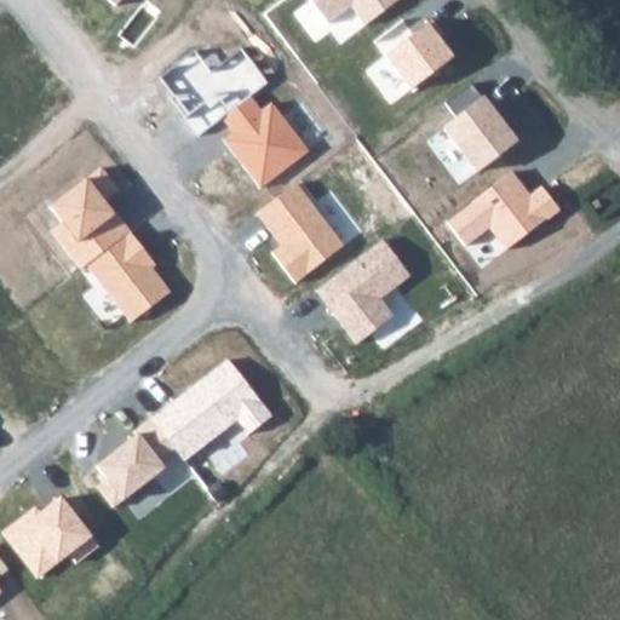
[(313,0),(331,22),(350,7),(365,27),(400,0),(313,0)]
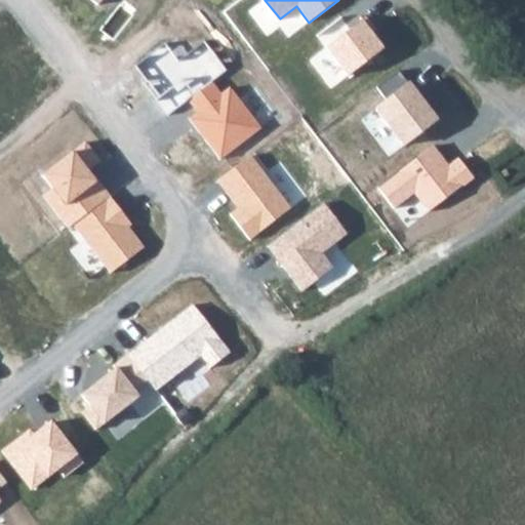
[(362,21),(327,47),(348,75),(382,49),(362,21)]
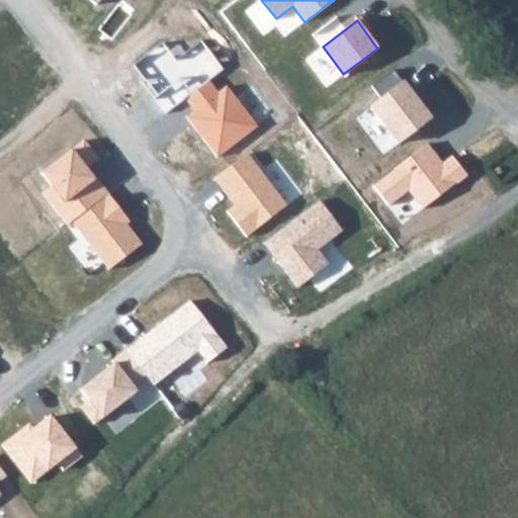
[(163,41),(133,64),(168,111),(184,99),(208,81),(222,71),(199,41),(176,59),(163,41)]
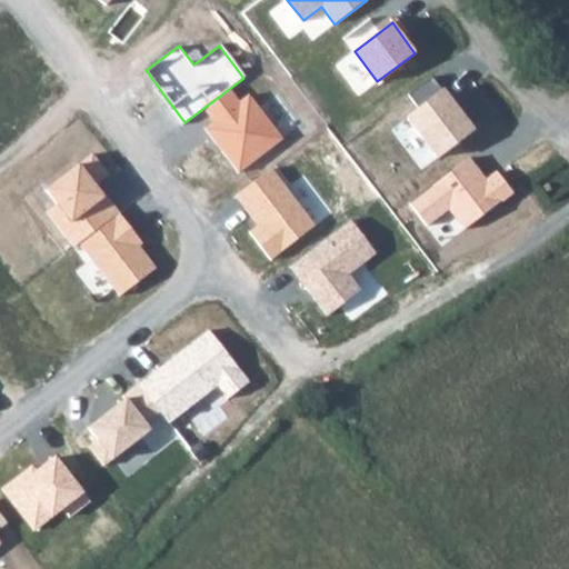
[(433,77),(408,96),(418,109),(407,117),(437,158),(473,131),(433,77)]
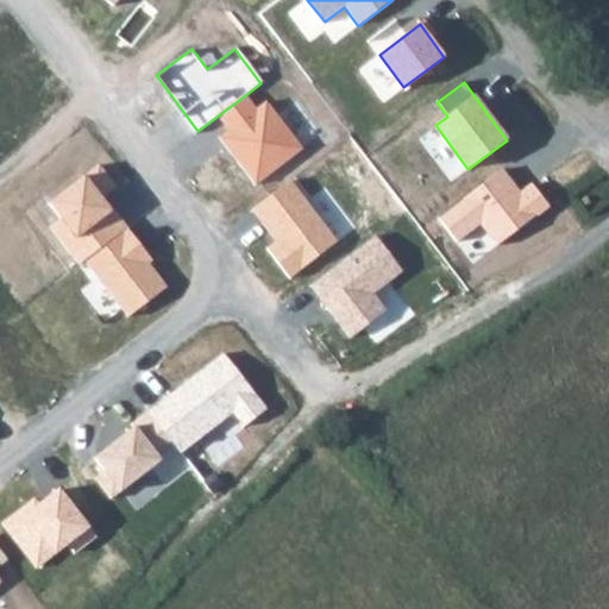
[(245,95),(217,117),(226,130),(218,136),(256,186),(302,150),(265,101),(255,108),(245,95)]
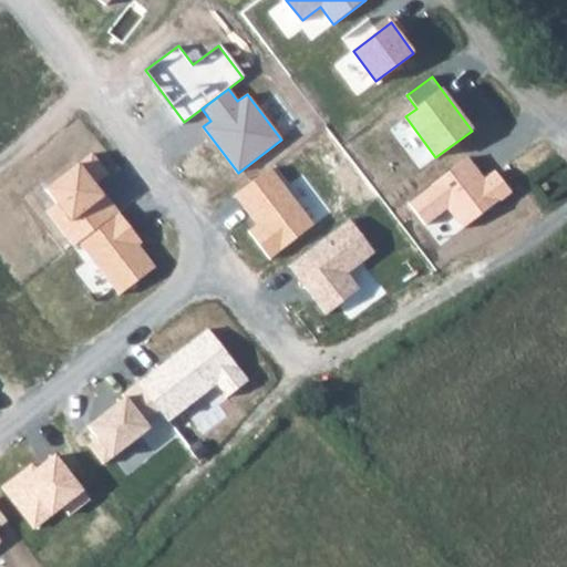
[(90,152),(43,188),(55,204),(47,210),(74,246),(78,243),(116,213),(94,184),(107,174),(90,152)]
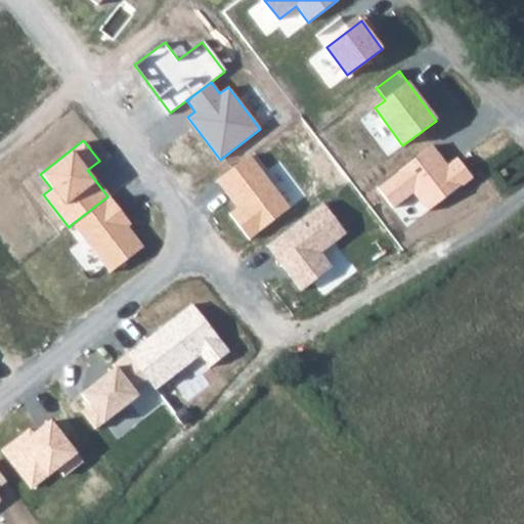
[(433,146),(379,187),(394,207),(413,192),(428,212),(473,178),(457,158),(447,166),(433,146)]
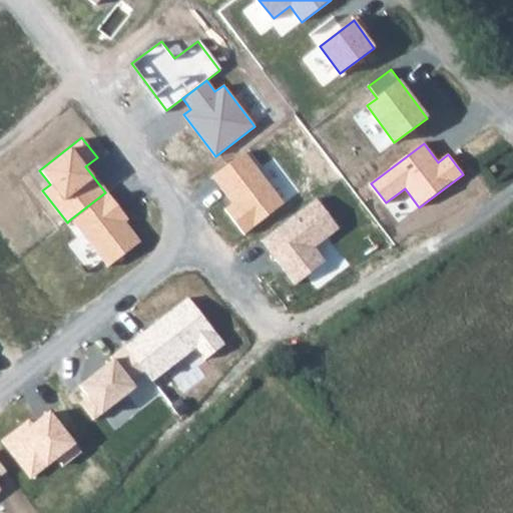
[(244,153),(212,177),(232,201),(225,206),(245,232),(284,203),(244,153)]
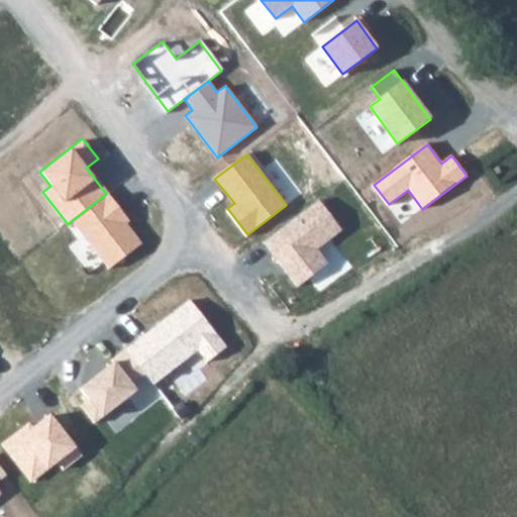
[(128,220),(106,194),(71,221),(109,270),(141,244),(125,223),(128,220)]
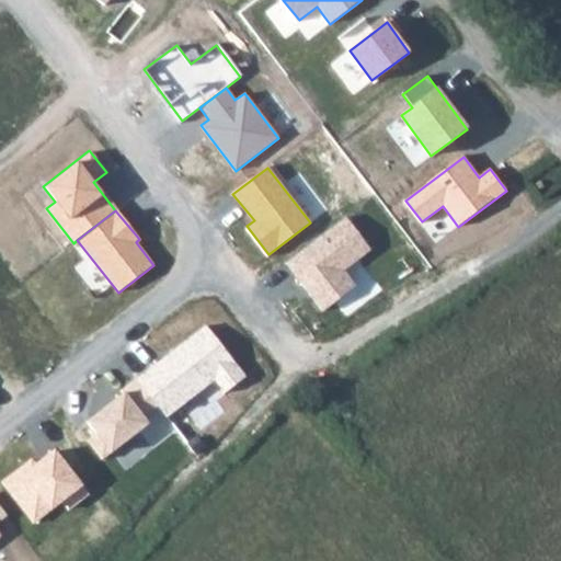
[(346,218),(287,262),(323,311),(355,287),(343,271),(370,251),(346,218)]
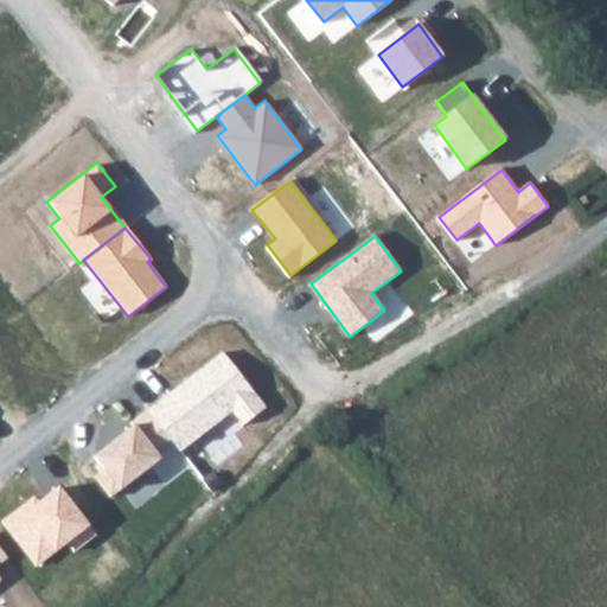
[(223,352),(148,410),(171,440),(181,452),(230,413),(242,427),(267,408),(223,352)]
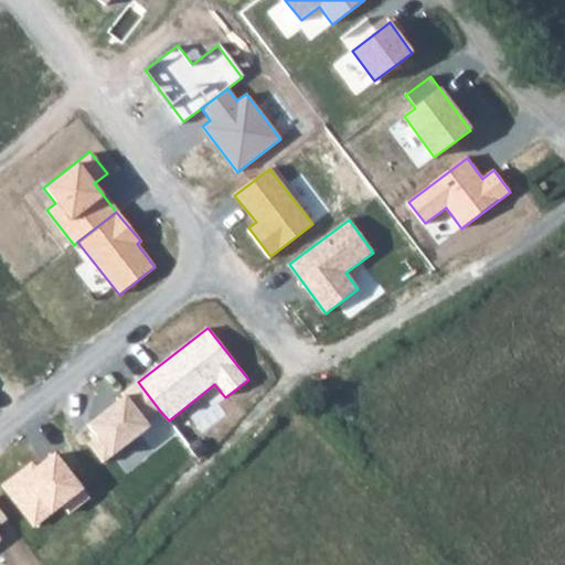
[(159,409),(138,382),(121,394),(124,397),(87,425),(96,436),(87,443),(104,465),(152,427),(146,419),(159,409)]
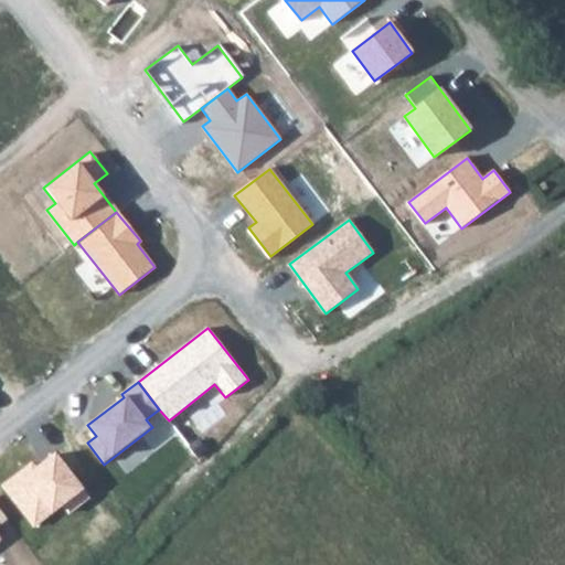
[(32,461),(1,484),(33,526),(62,505),(68,514),(92,498),(56,451),(36,467),(32,461)]
